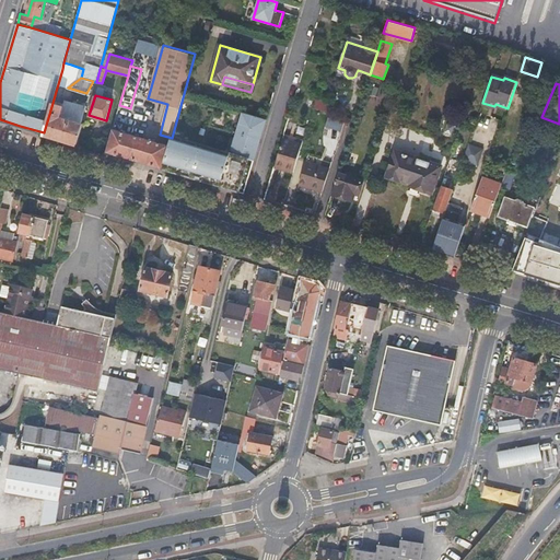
[(317,95),(314,106),(329,112),(333,100),(317,95)]
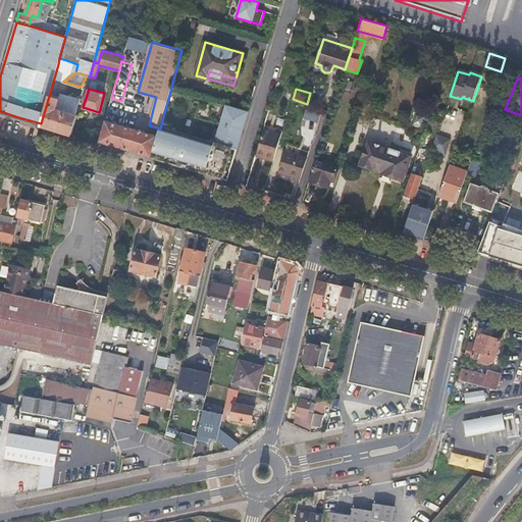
[(49,96),(41,123),(73,134),(79,114),(76,114),(82,99),(61,94),(60,99),(49,96)]
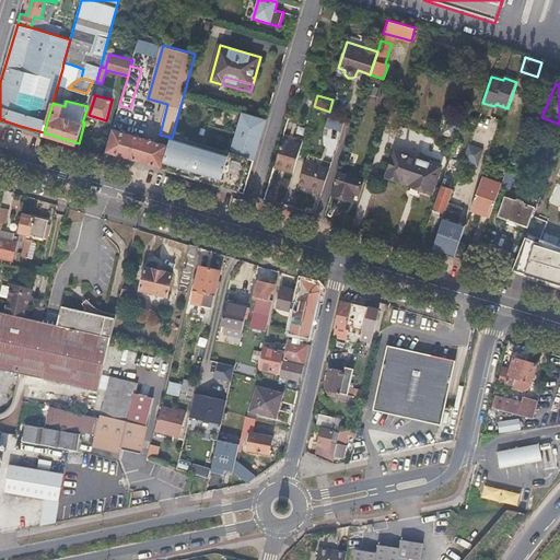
[(170,146),(163,166),(178,171),(178,173),(195,178),(238,191),(251,153),(255,155),(266,119),(243,113),(231,152),(173,133),(172,138),(171,141),(170,146)]
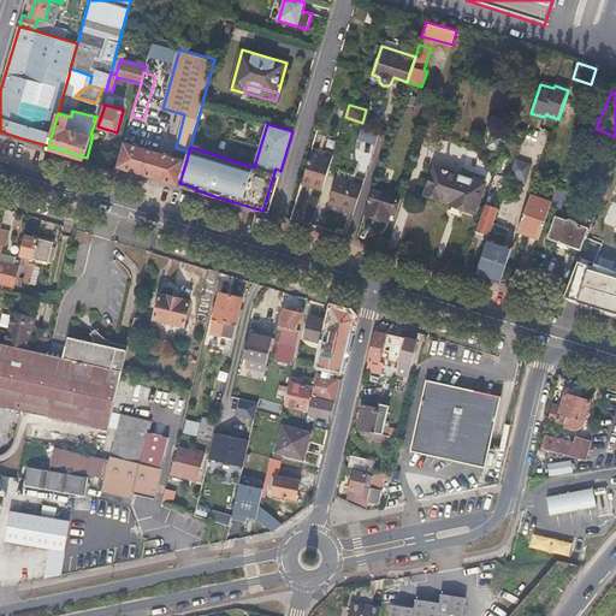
[(362,128),(359,140),(375,146),(380,134),(362,128)]
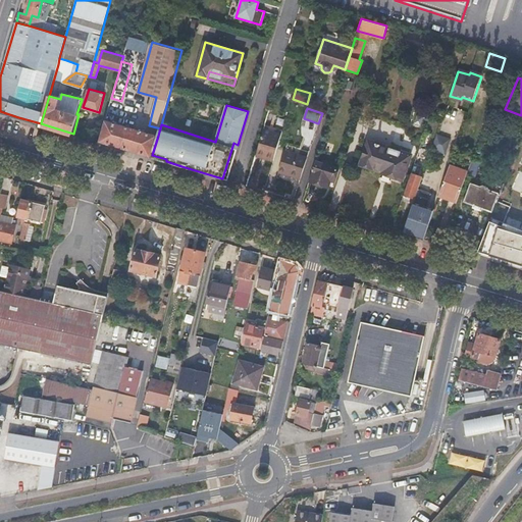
[(152,155),(158,136),(144,132),(105,120),(99,141),(115,146),(152,157),(152,155)]
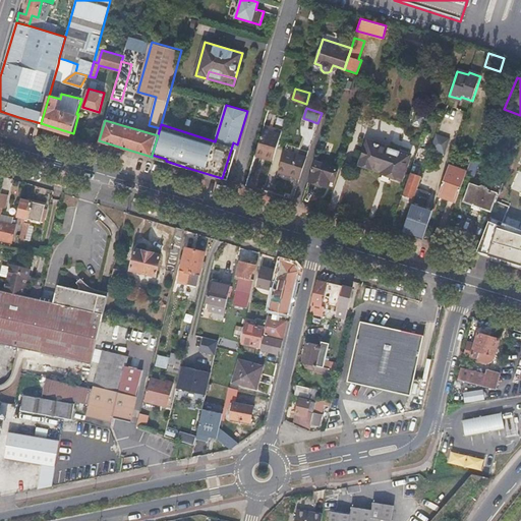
[(159,131),(160,128),(149,125),(143,131),(158,135),(159,131)]
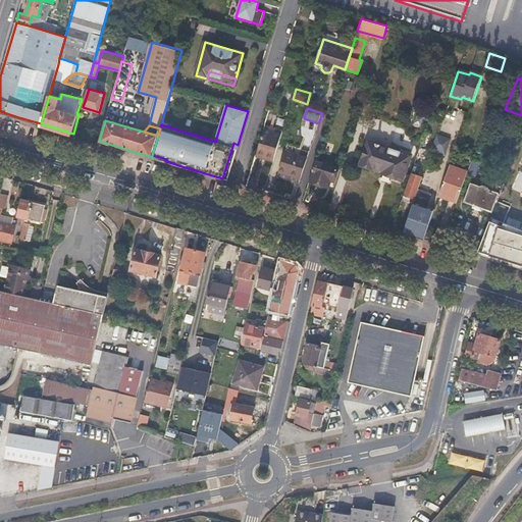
[(264,127),(257,150),(269,153),(267,158),(273,160),(281,134),(264,127)]
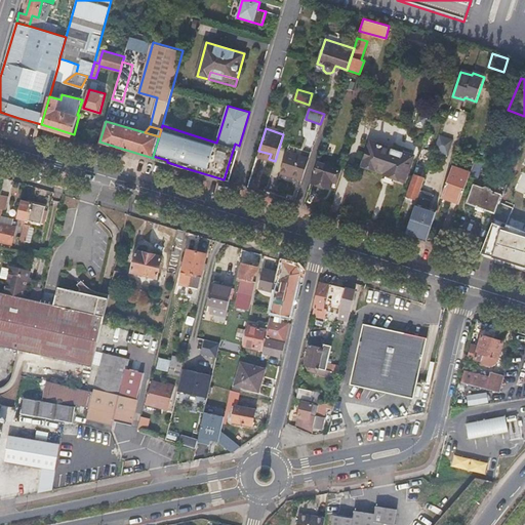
[(453,139),(439,134),(435,148),(448,152),(453,139)]
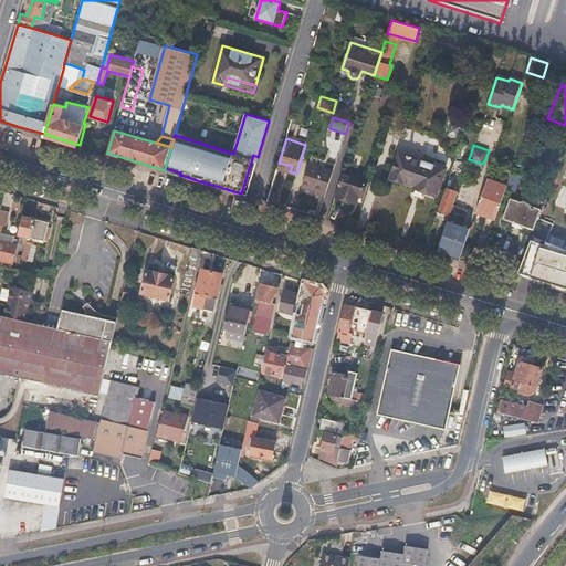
[(405,179),(404,182),(415,187),(413,187),(436,195),(444,167),(402,154),(400,157),(399,157),(392,175),(405,179)]
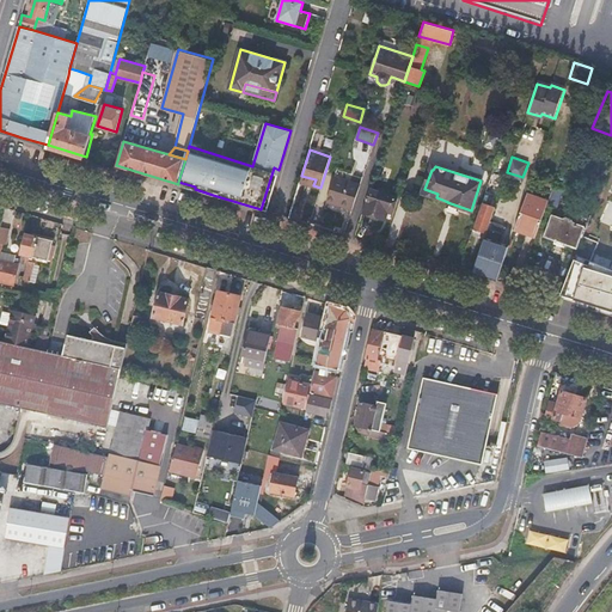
[(300,182),(313,185),(316,179),(301,176),(300,182)]
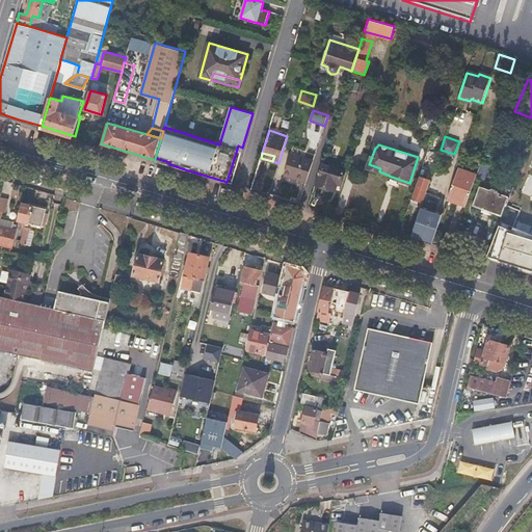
[(285,175),(297,179),(298,177),(307,179),(313,161),(291,154),(285,175)]
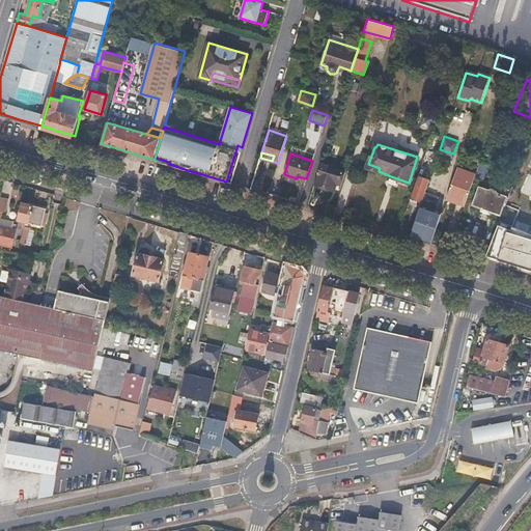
[(334,190),(338,177),(341,178),(343,171),(320,164),(314,184),(334,190)]
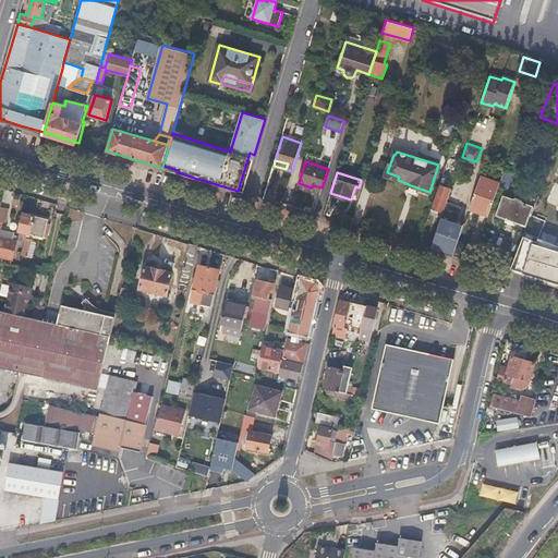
[(483,209),(489,211),(500,184),(482,177),(471,206),(482,210),(483,209)]
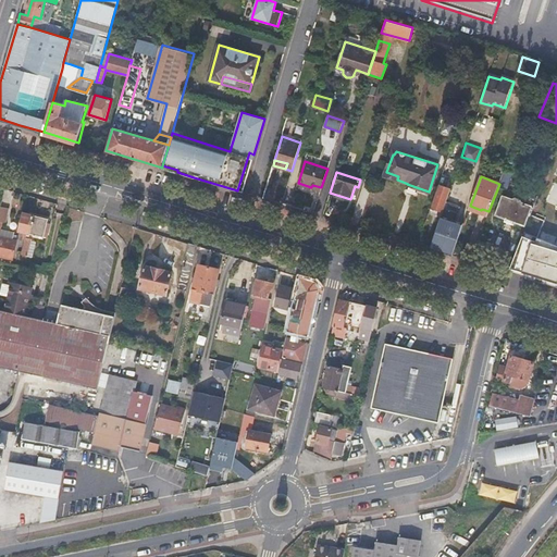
[(430,208),(442,211),(449,188),(438,184),(430,208)]
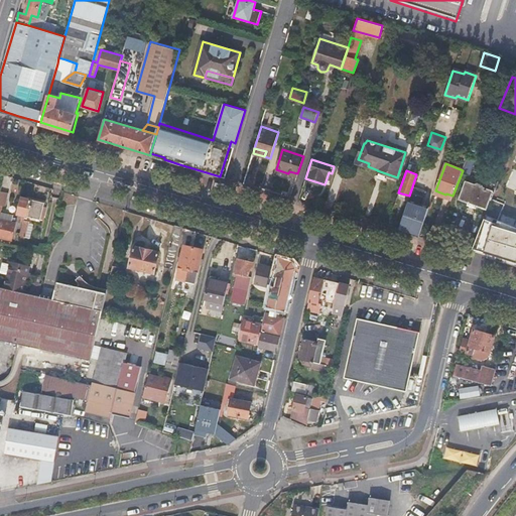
[(494,192),(467,181),(460,199),(485,209),(489,200),(491,201),(494,192)]
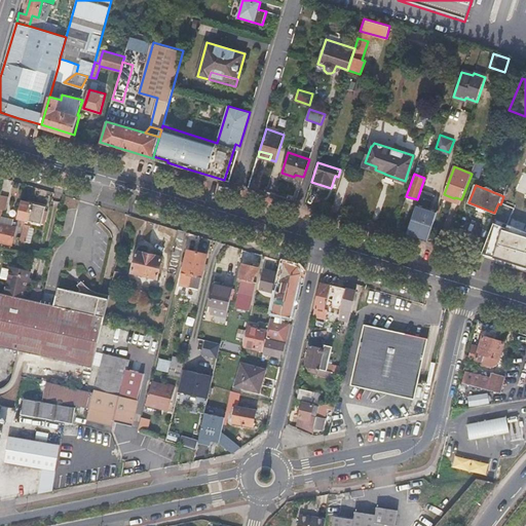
[(485,189),(497,194),(498,191),(487,185),(485,189)]
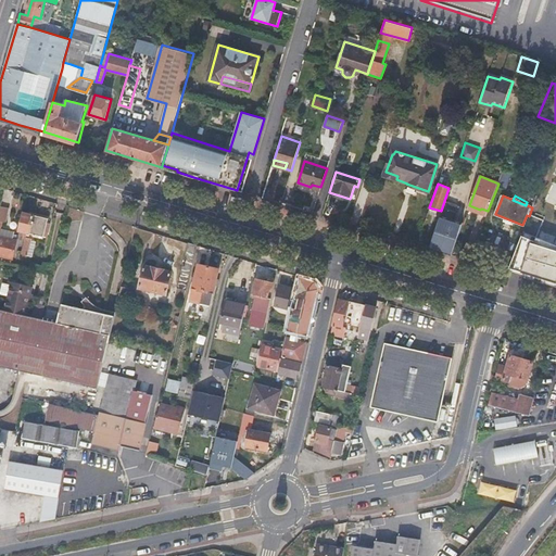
[(480,210),(469,205),(468,210),(487,216),(488,211),(481,209),(480,210)]
